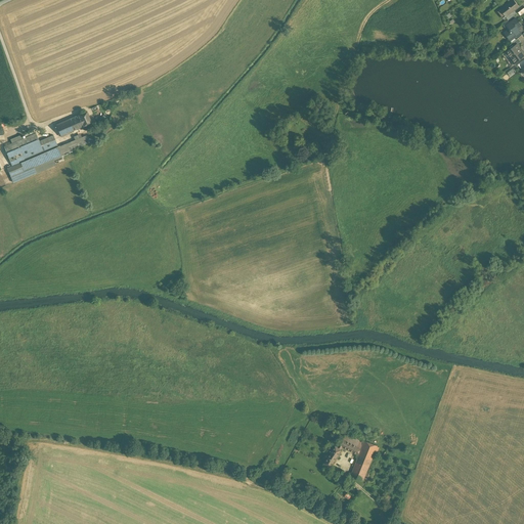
[(512,0),(510,2),(498,11),(504,17),(506,16),(514,10),(519,6),(514,0),(512,0)]
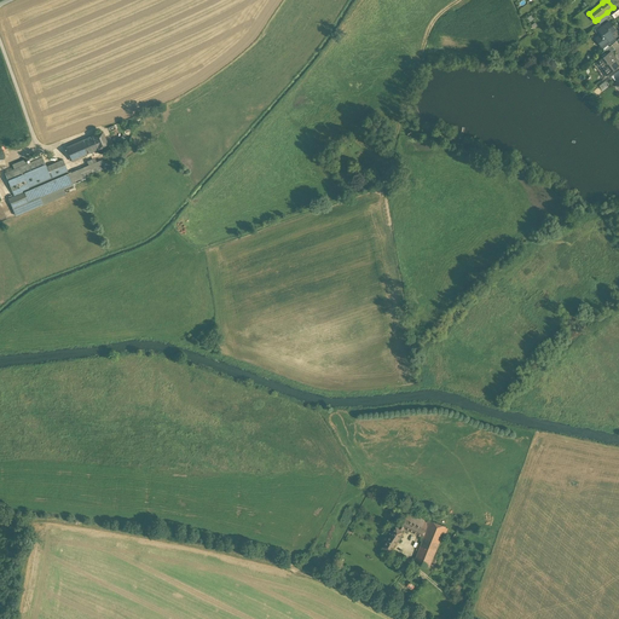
[(607,12),(597,19),(601,23),(611,16),(607,12)]
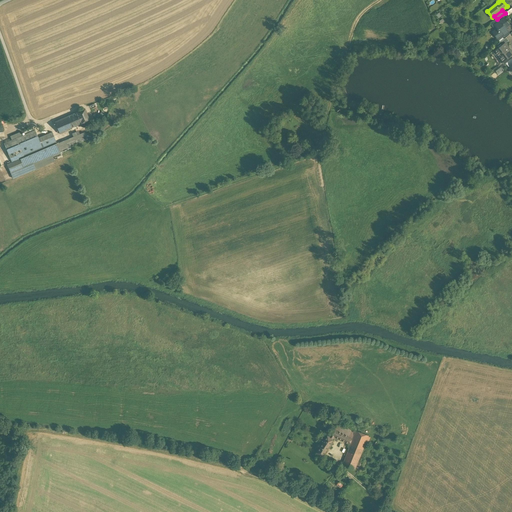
[(504,17),(495,24),(499,30),(494,34),(498,39),(503,35),(502,34),(508,30),(505,27),(509,24),(504,17)]
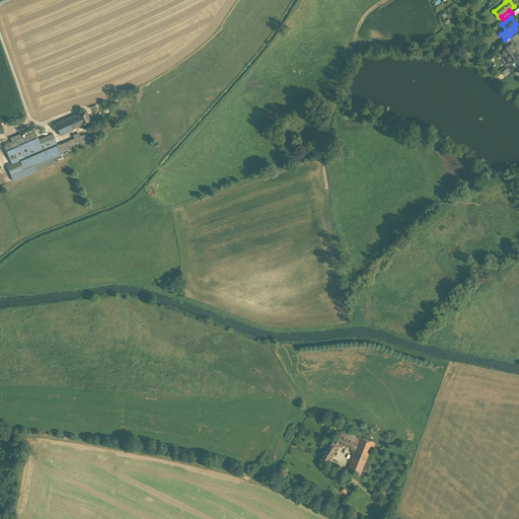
[(518,52),(512,44),(512,43),(509,46),(501,52),(505,57),(504,57),(509,63),(518,55),(518,52)]
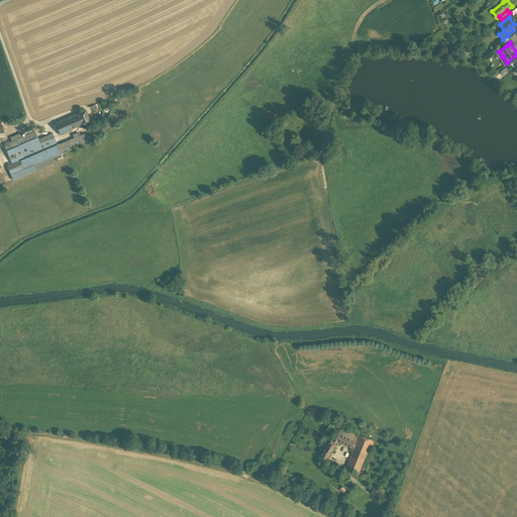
[(86,110),(78,113),(82,124),(91,121),(86,110)]
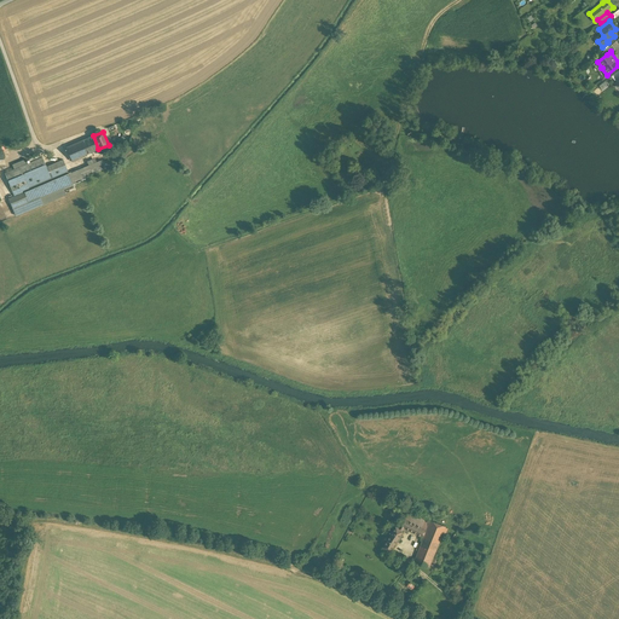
[(93,136),(67,146),(73,162),(84,157),(82,156),(98,149),(93,136)]
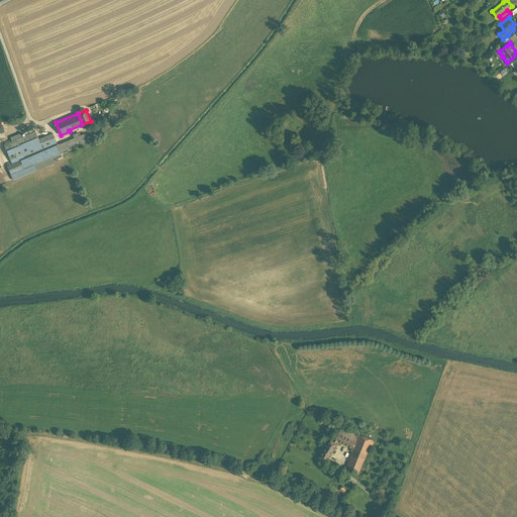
[(38,139),(35,131),(31,128),(24,132),(25,135),(16,139),(24,159),(58,144),(53,133),(38,139)]
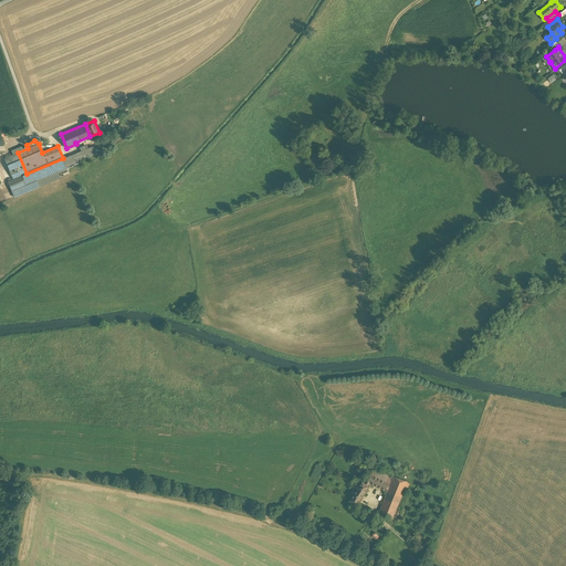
[(93,146),(63,158),(66,167),(96,154),(93,146)]
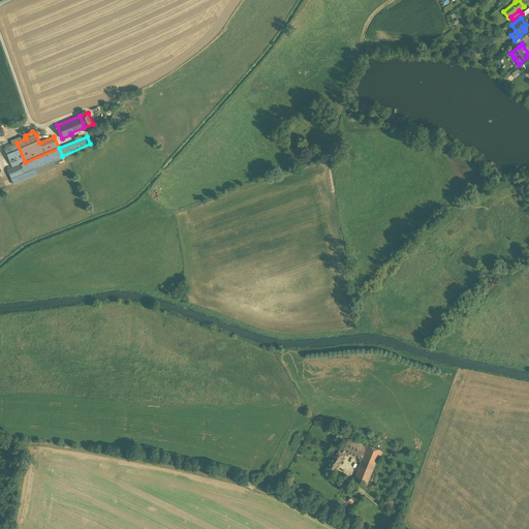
[(25,162),(17,143),(4,148),(12,167),(7,169),(10,178),(24,172),(21,163),(25,162)]
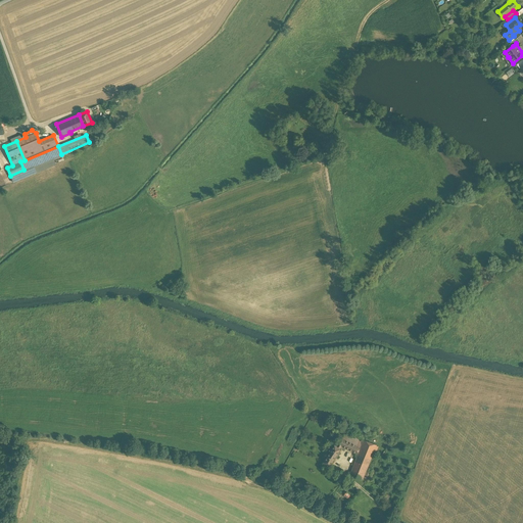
[(24,170),(10,176),(13,182),(55,164),(52,158),(61,154),(58,146),(25,160),(20,161),(24,170)]
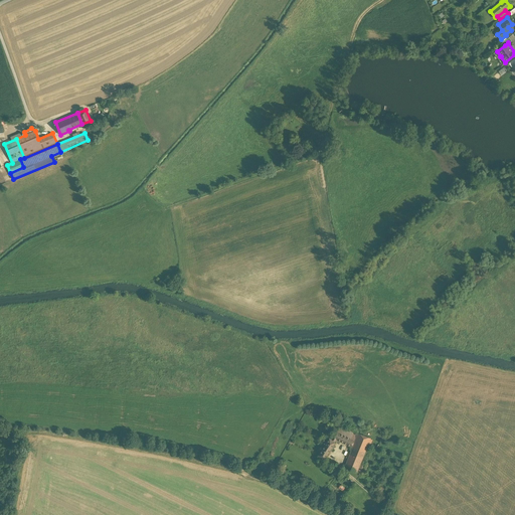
[(341,426),(338,432),(346,436),(347,434),(353,437),(352,439),(355,440),(357,435),(341,426)]
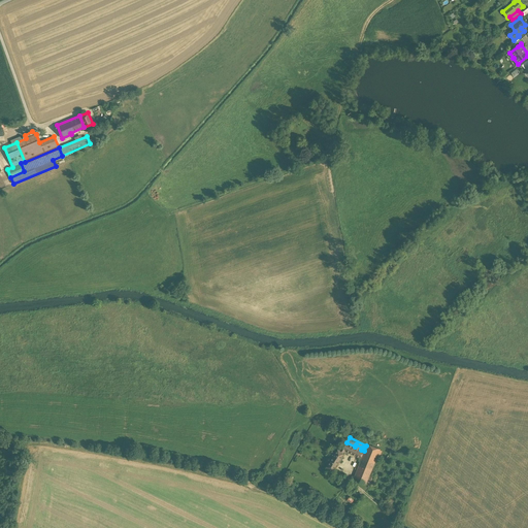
[(347,442),(344,441),(340,448),(341,448),(345,450),(361,458),(364,451),(361,450),(355,447),(347,442)]
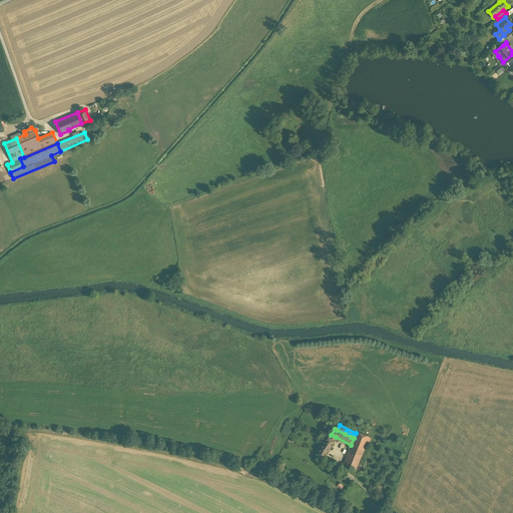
[(356,433),(352,444),(364,449),(366,445),(368,446),(371,438),(369,437),(370,436),(357,431),(356,433)]
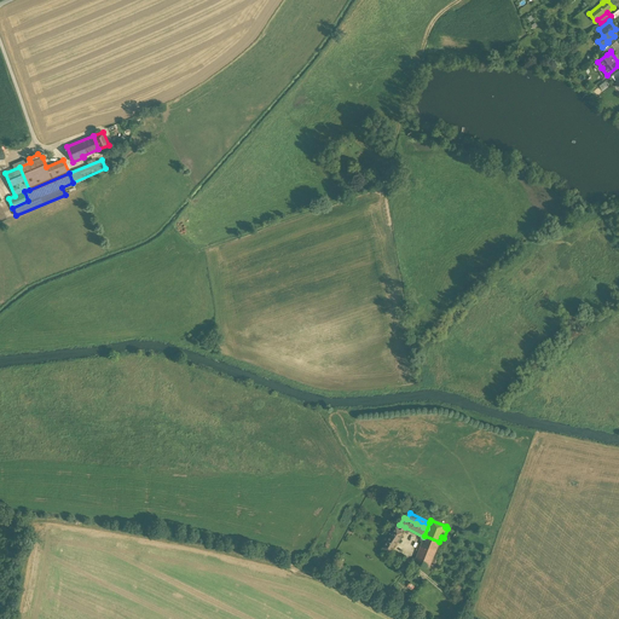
[(395,526),(383,547),(391,551),(403,531),(398,527),(395,526)]
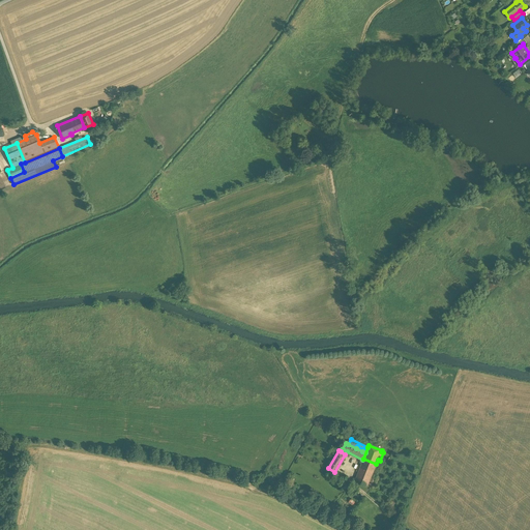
[(376,464),(363,459),(355,480),(367,486),(376,464)]
